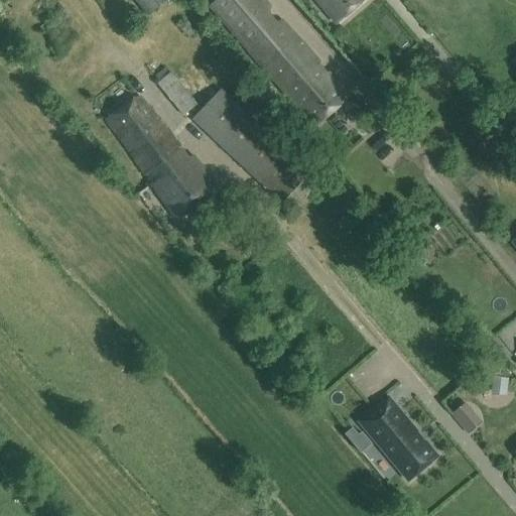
[(135,0),(148,16),(167,0),(135,0)]
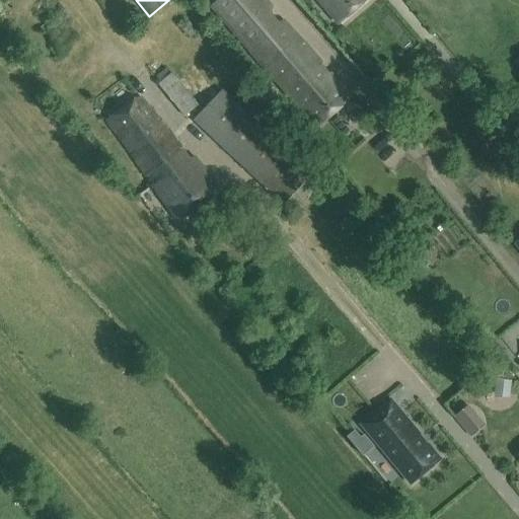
[(216,0),(210,5),(316,128),(351,97),(331,74),(329,74),(319,63),(321,61),(309,48),(308,48),(284,20),(278,23),(269,12),(272,7),(265,0),(216,0)]
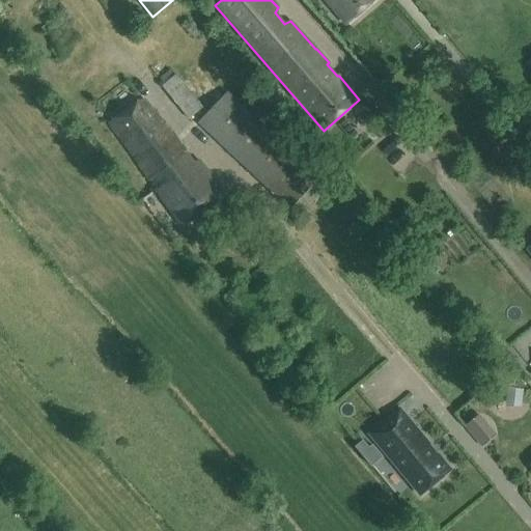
[(326,0),(346,24),(372,0),(326,0)]
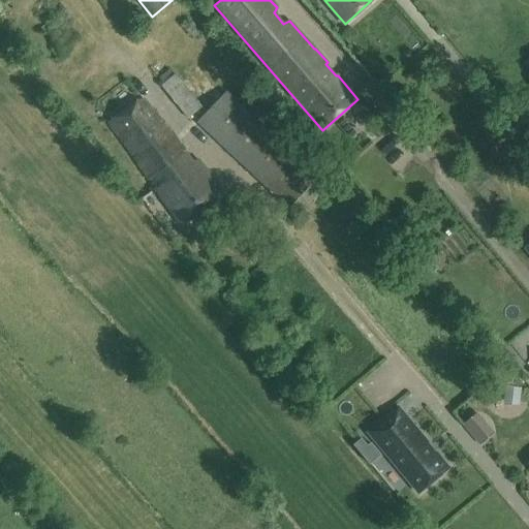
[(187,119),(203,107),(176,73),(160,85),(187,119)]
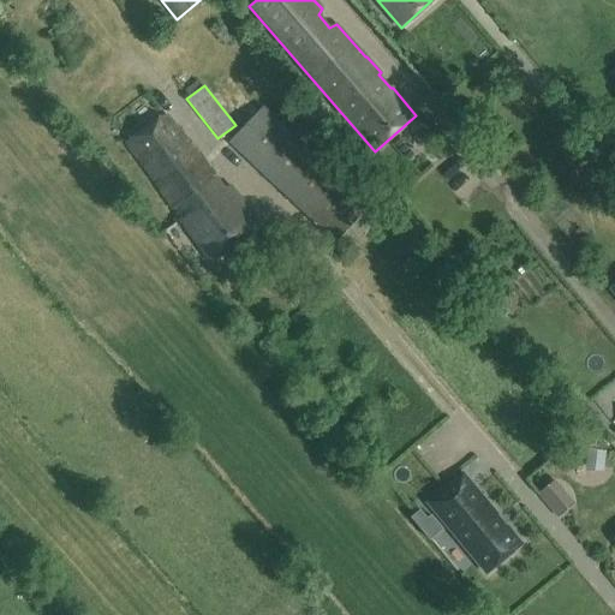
[(145,95),(135,102),(148,121),(159,114),(145,95)]
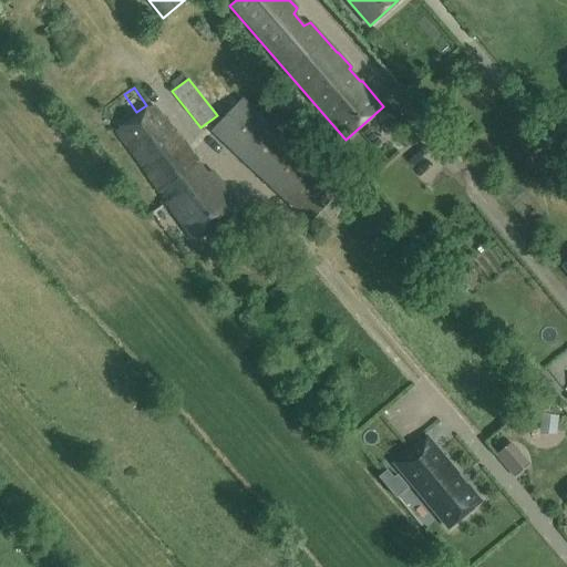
[(309,223),(340,189),(241,99),(212,132),(309,223)]
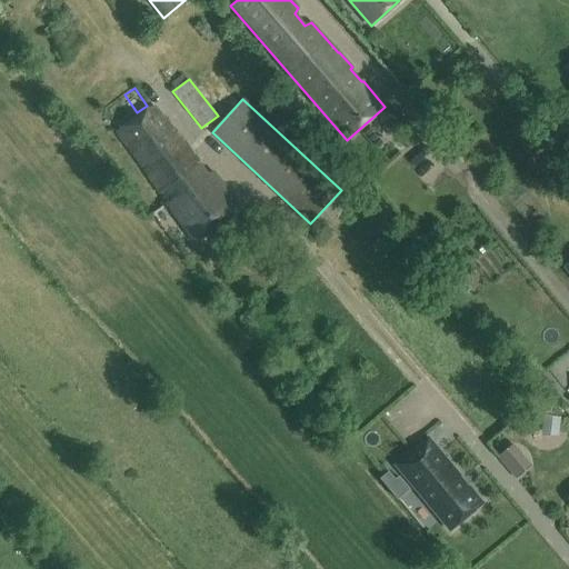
[(207,175),(198,161),(199,161),(191,151),(156,109),(117,132),(190,236),(195,242),(241,209),(212,171),(207,175)]
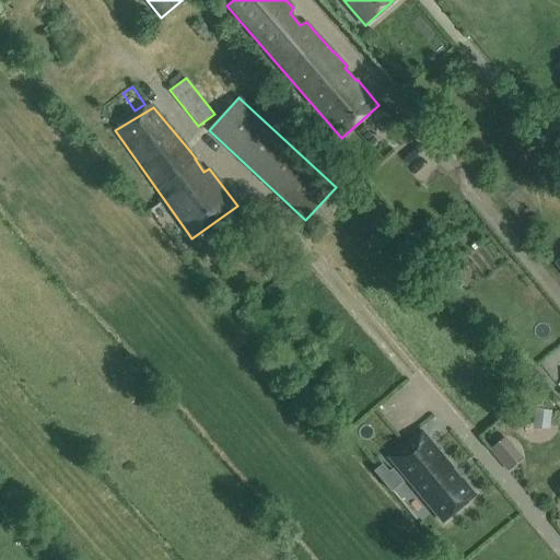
[(535,408),(533,428),(550,429),(551,409),(535,408)]
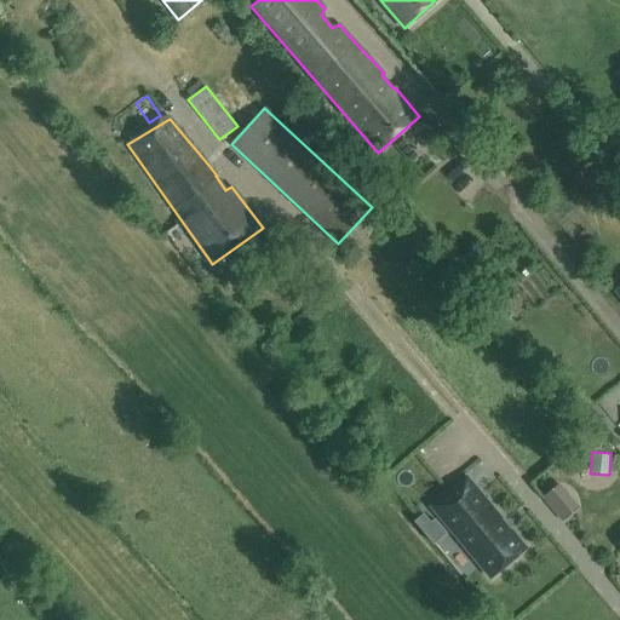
[(468,477),(465,480),(458,486),(432,507),(491,578),(527,549),(512,530),(506,535),(497,522),(501,518),(480,492),(469,478),(468,477)]
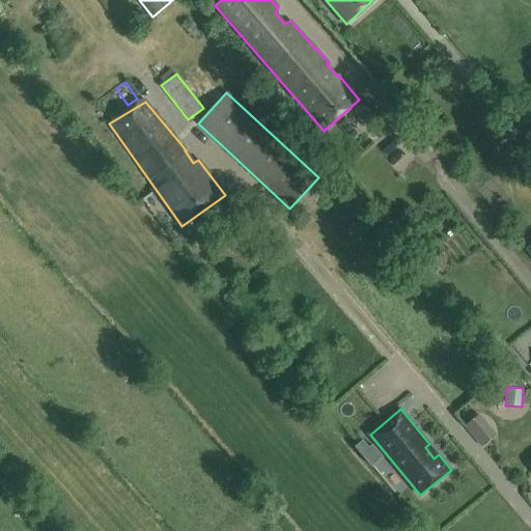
[(462,428),(478,450),(494,438),(477,417),(462,428)]
